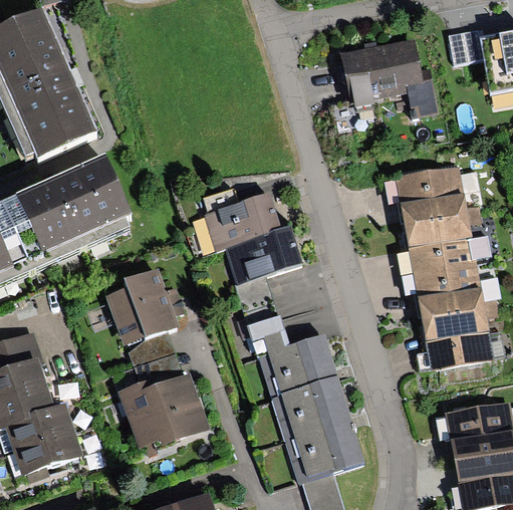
[(40,13),(0,31),(0,101),(25,158),(36,153),(39,159),(94,134),(67,72),(40,13)]
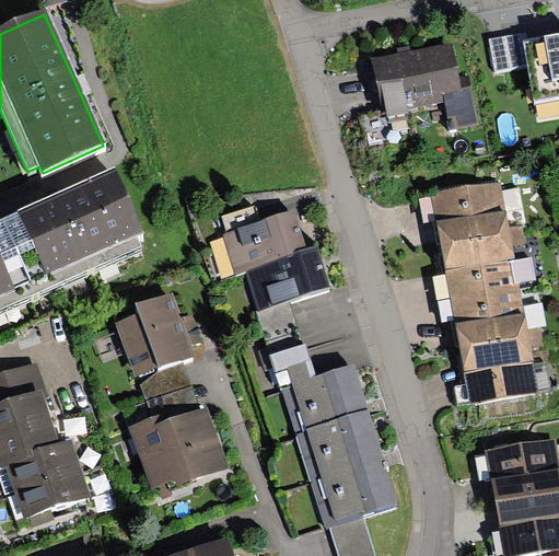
[(558,31),(558,32),(523,38),(528,62),(535,102),(558,97),(558,31)]
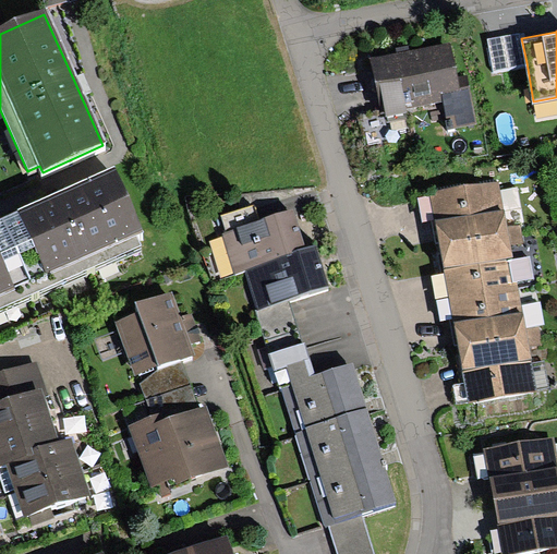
[(493,69),(527,62),(521,38),(520,32),(487,38),(493,69)]
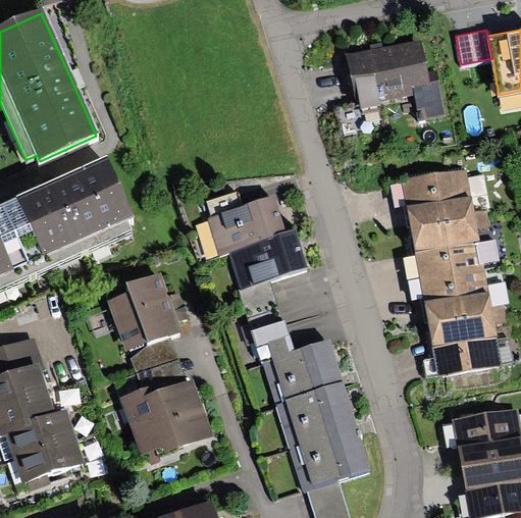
[(377,47),(346,54),(356,105),(360,105),(361,113),(383,108),(381,101),(413,94),(418,118),(445,112),(438,80),(428,82),(420,39),(377,47)]
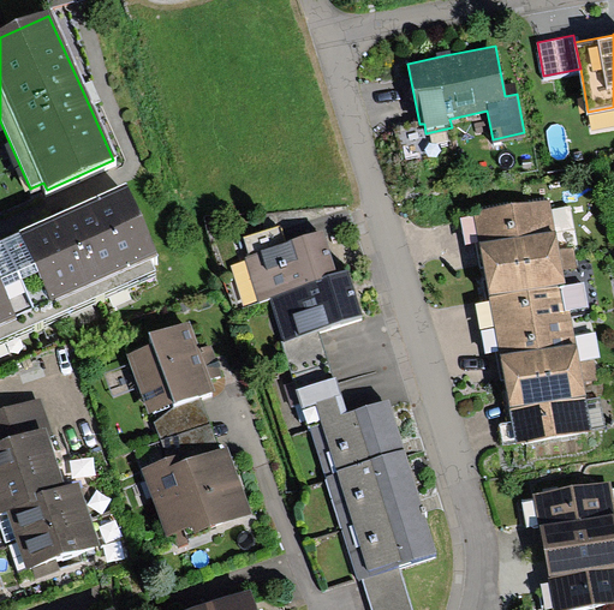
[(0,342),(154,271),(150,262),(159,258),(124,183),(0,239),(0,342)]
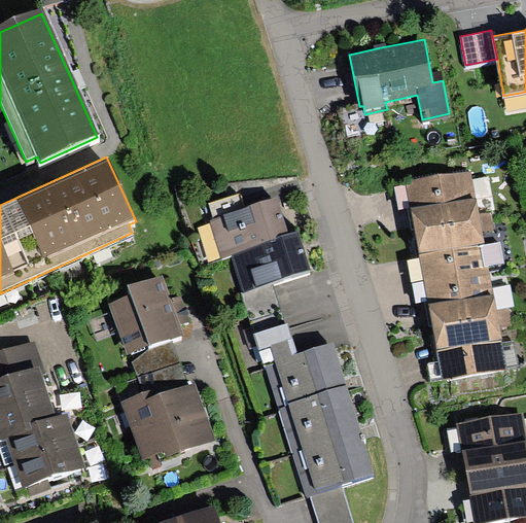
[(442,378),(507,365),(469,166),(404,178),(409,207),(421,260),(428,301),(437,355),(442,378)]
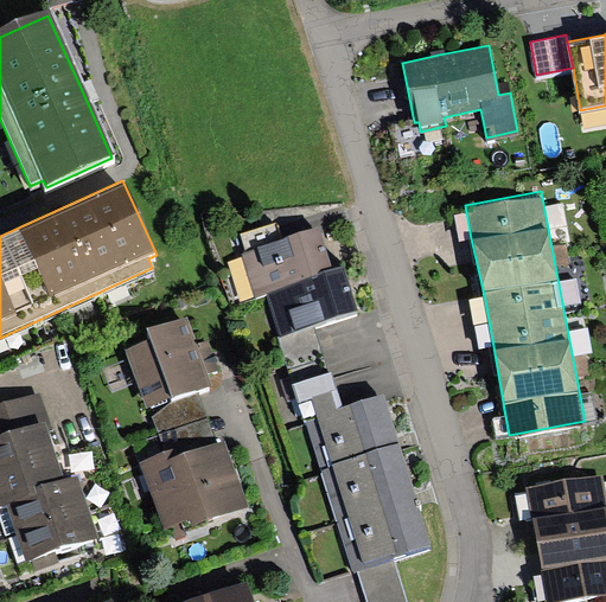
[(318,229),(240,255),(255,299),(266,295),(289,365),(323,354),(312,324),(355,309),(346,282),(340,267),(332,270),(326,254),(318,229)]
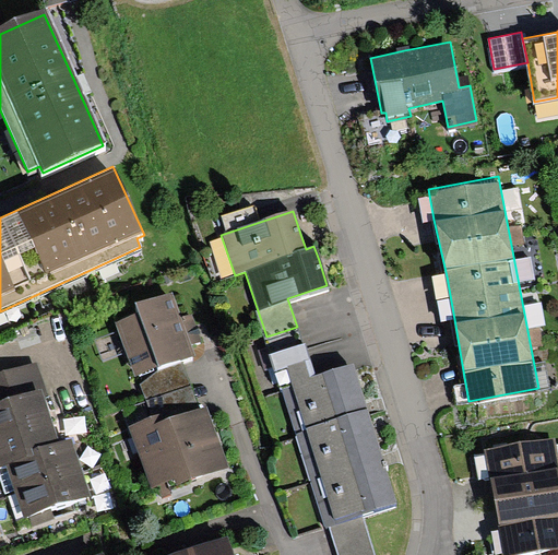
[(137,377),(159,368),(181,361),(194,356),(190,342),(202,338),(192,310),(180,315),(173,292),(135,305),(139,314),(116,321),(137,377)]
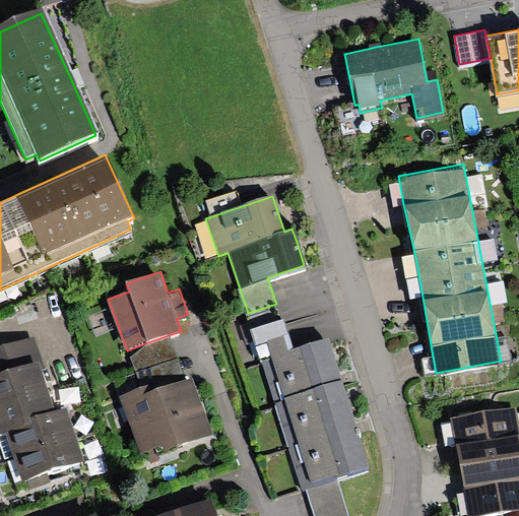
[(349,515),(338,477),(367,468),(353,428),(338,379),(325,338),(292,349),(282,320),(250,330),(301,490),(305,489),(314,515),(349,515)]
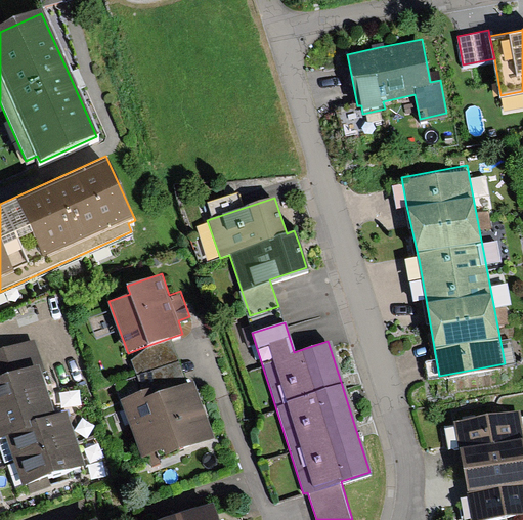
[(178,360),(170,338),(149,345),(131,359),(137,376),(178,360)]
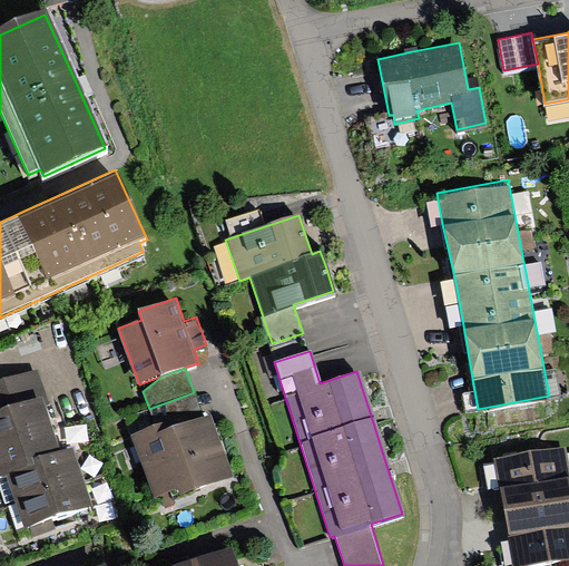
[(22,528),(91,505),(85,487),(78,468),(72,449),(60,454),(55,437),(41,399),(45,398),(36,369),(0,381),(0,479),(6,477),(22,528)]
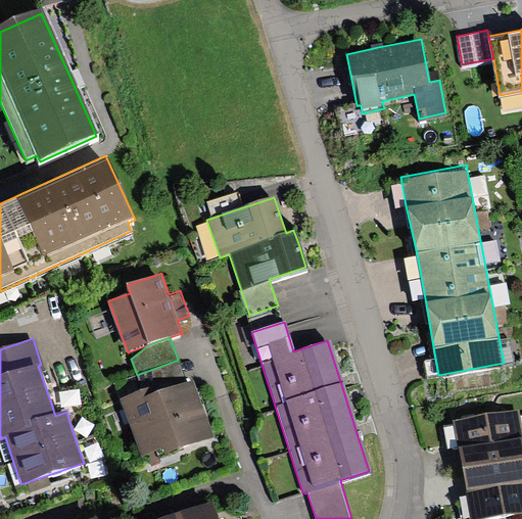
[(212,434),(192,379),(186,382),(178,360),(137,375),(143,389),(119,398),(142,462),(212,434)]
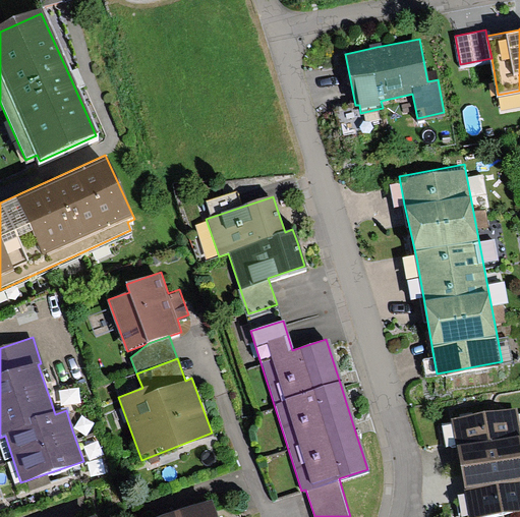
[(465,494),(461,494),(458,499),(460,516),(468,516),(469,516),(483,516),(519,510),(519,428),(516,407),(452,419),(452,421),(442,423),(445,443),(452,446),(457,445),(465,494)]
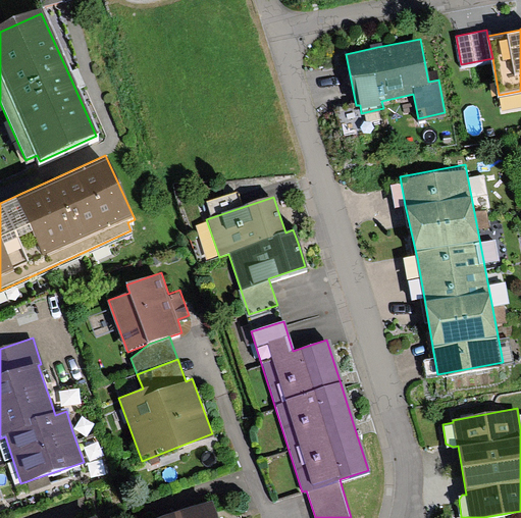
[(219,517),(213,500),(157,517),(219,517)]
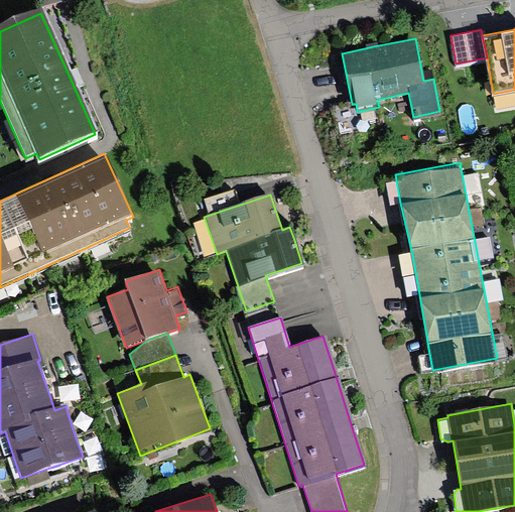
All buildings are outlined.
